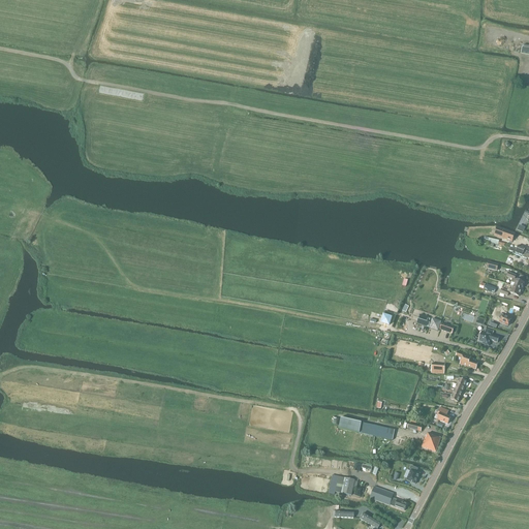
[(21,234),(30,239),(35,227),(26,222),(21,234)]
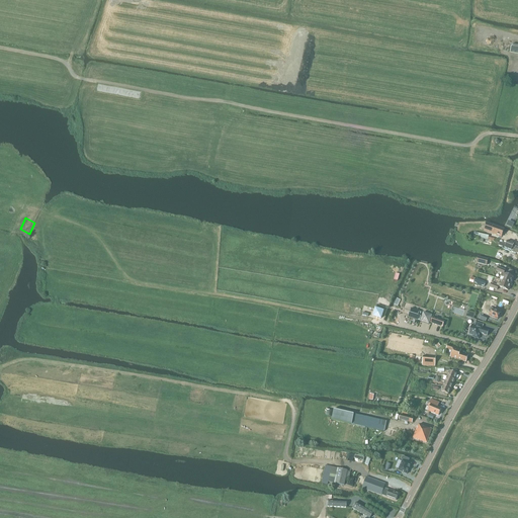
[(504,230),(487,224),(484,232),(502,238),(504,230)]
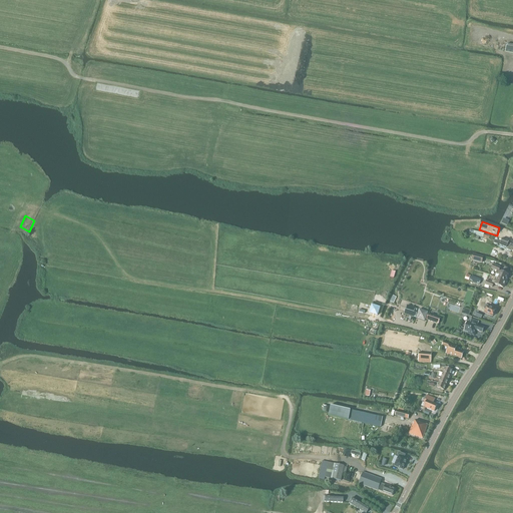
[(512,246),(507,245),(501,242),(495,240),(494,243),(498,244),(497,246),(511,251),(511,250),(512,250),(512,246)]
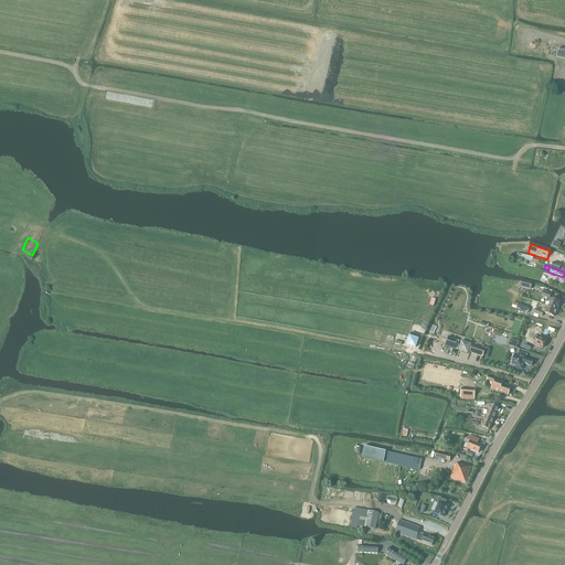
[(520,288),(524,289),(531,290),(532,284),(521,280),(520,288)]
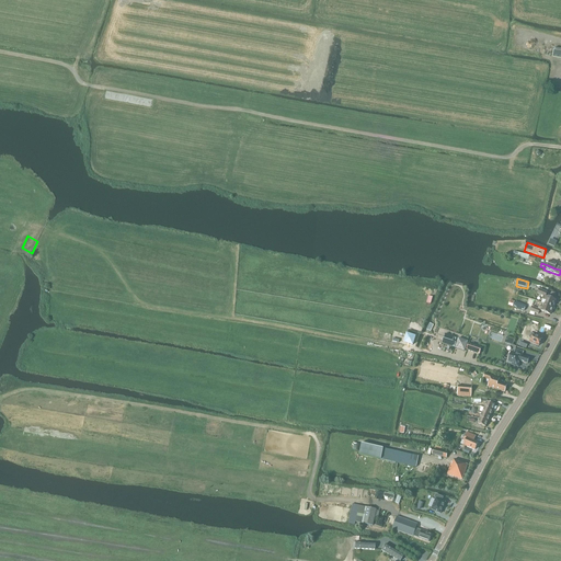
[(544,304),(553,308),(556,302),(556,301),(546,297),(547,293),(539,289),(538,294),(544,296),(541,299),(545,300),(544,304)]
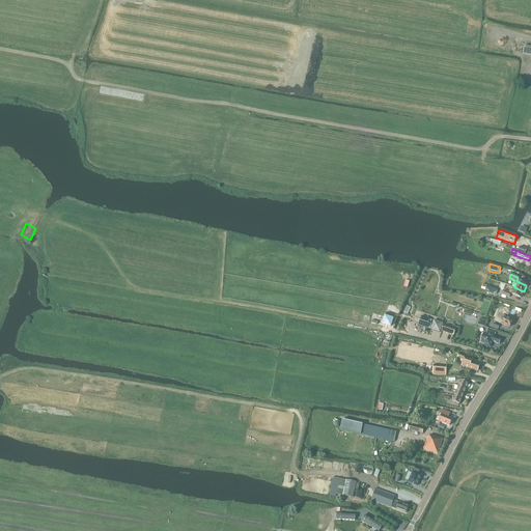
[(498,289),(488,286),(486,290),(496,295),(498,289)]
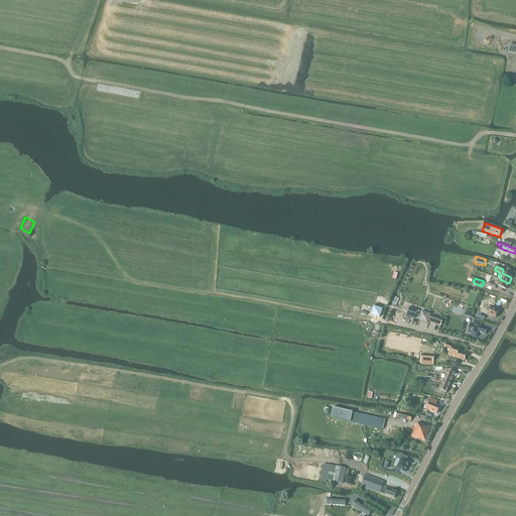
[(509,283),(500,279),(499,282),(496,281),(495,284),(490,282),(488,286),(495,289),(496,285),(506,289),(507,288),(509,283)]
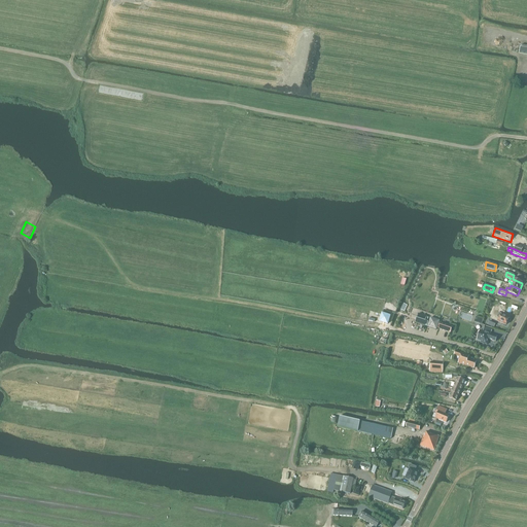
[(499,309),(494,307),(494,306),(490,314),(499,318),(498,322),(505,325),(506,324),(507,324),(507,322),(507,321),(508,319),(501,315),(501,314),(498,313),(499,309)]
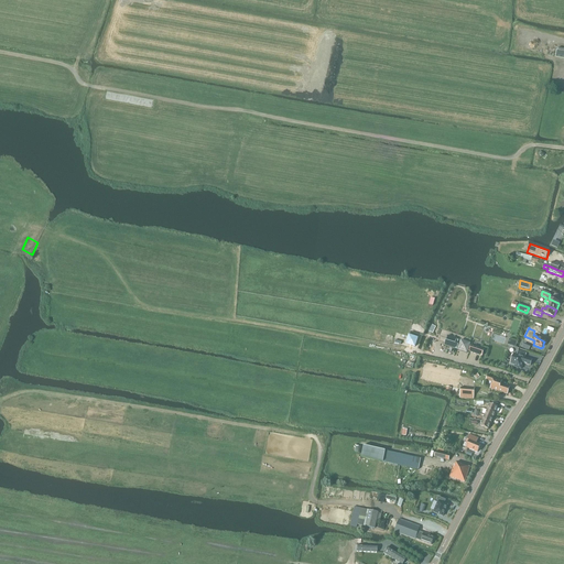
[(447,335),(444,346),(468,353),(470,343),(461,339),(459,344),(456,344),(457,338),(447,335)]
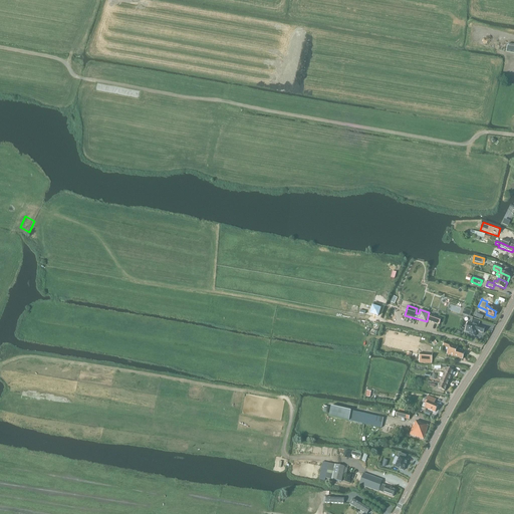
[(441,319),(430,315),(428,320),(439,324),(441,319)]
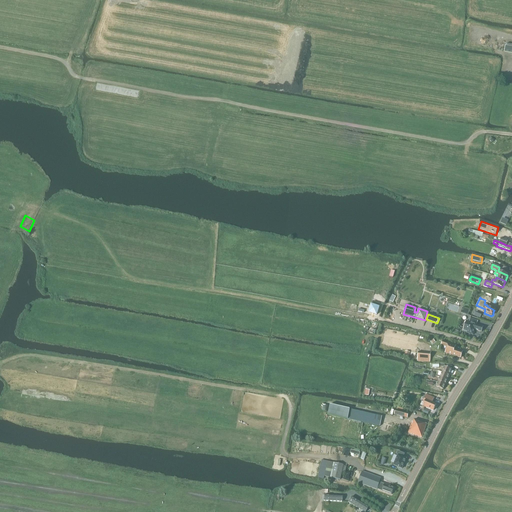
[(472,335),(473,335),(475,330),(482,332),(483,327),(476,325),(477,325),(466,321),(463,332),(469,334),(469,335),(471,335),(472,335)]
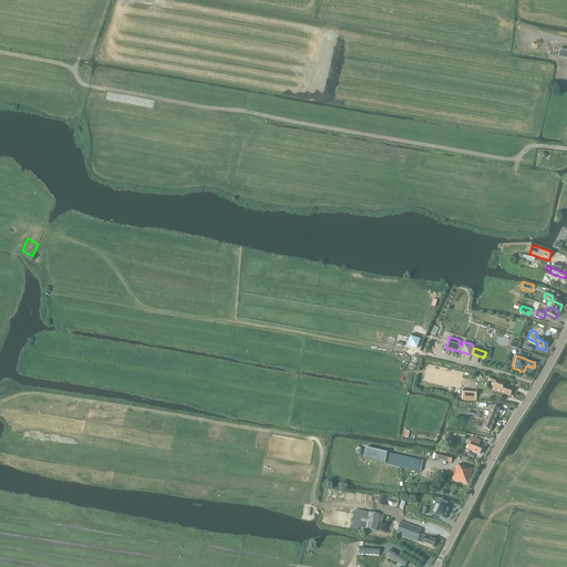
[(495,384),(493,391),(502,394),(502,393),(511,397),(513,390),(504,387),(505,383),(490,378),(488,382),(495,384)]
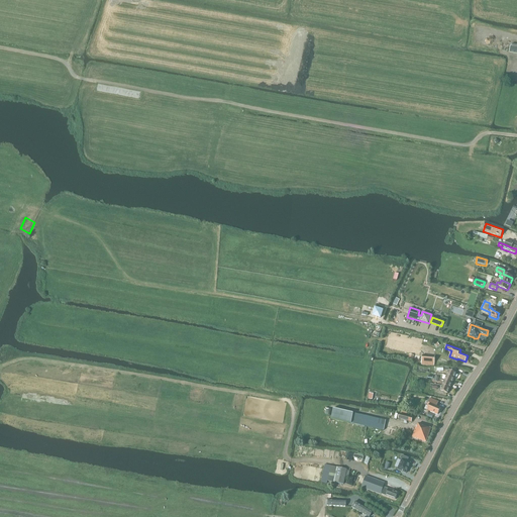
[(422,355),(421,365),(434,367),(435,356),(422,355)]
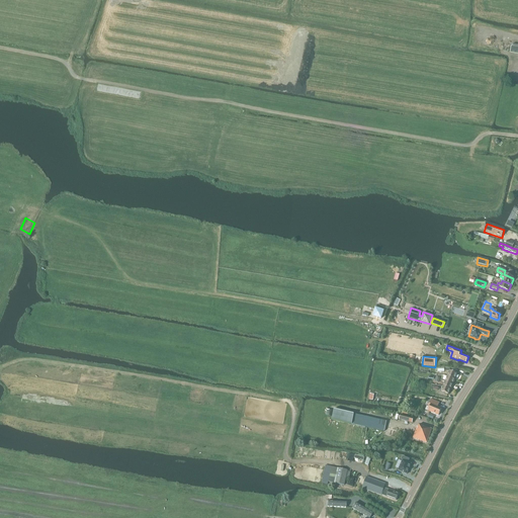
[(448,375),(447,376),(454,379),(457,374),(449,371),(448,373),(446,372),(446,374),(448,375)]
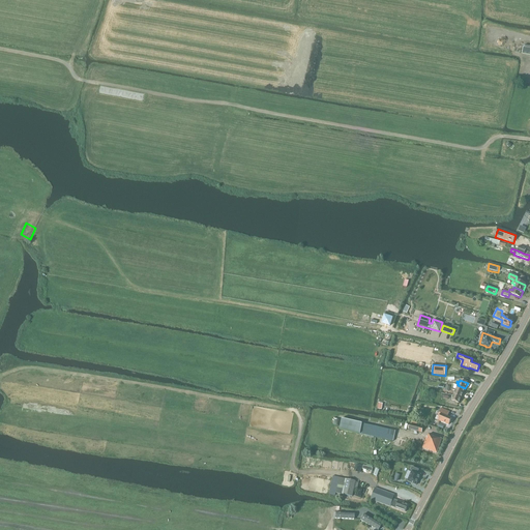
[(461,399),(453,395),(450,394),(449,395),(449,396),(452,398),(451,401),(459,404),(461,399)]
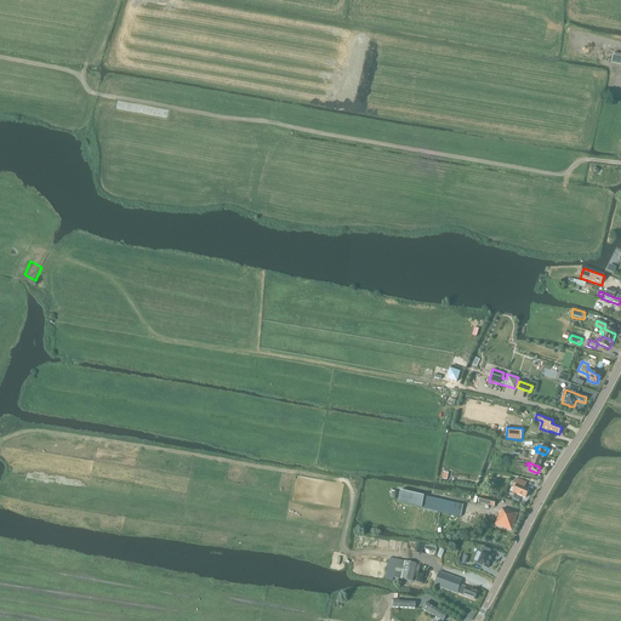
[(527,483),(517,479),(513,489),(514,490),(513,494),(525,499),(529,490),(524,489),(527,483)]
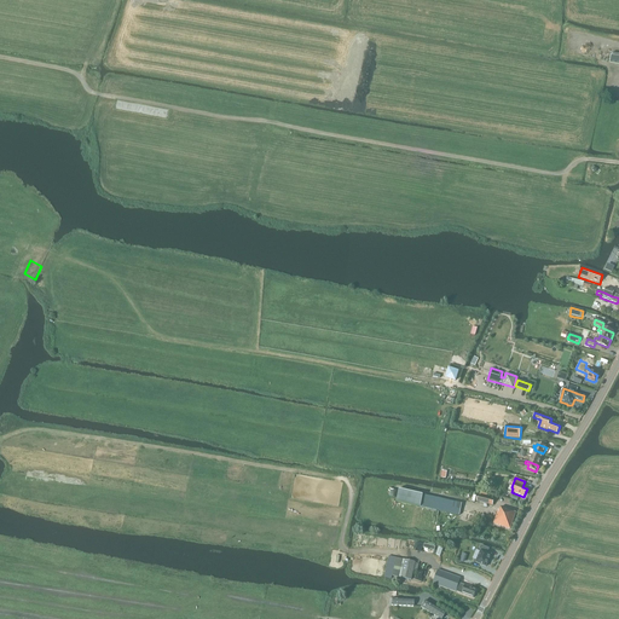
[(421,495),(399,490),(397,501),(461,515),(463,503),(421,495)]
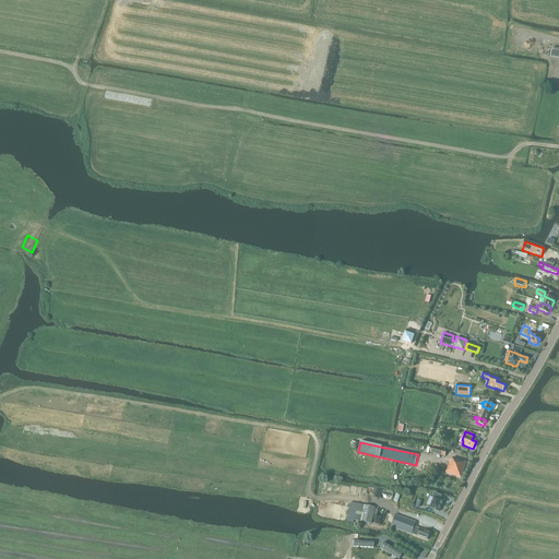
[(431,448),(430,453),(447,456),(448,452),(431,448)]
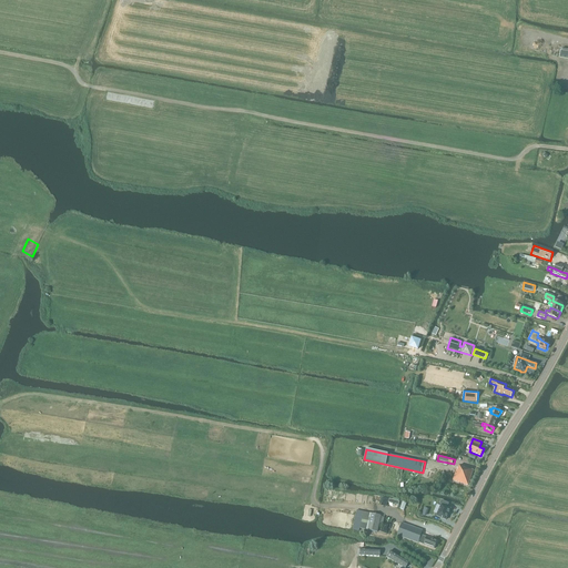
[(452,474),(449,479),(468,485),(473,470),(459,466),(458,469),(457,468),(455,475),(452,474)]
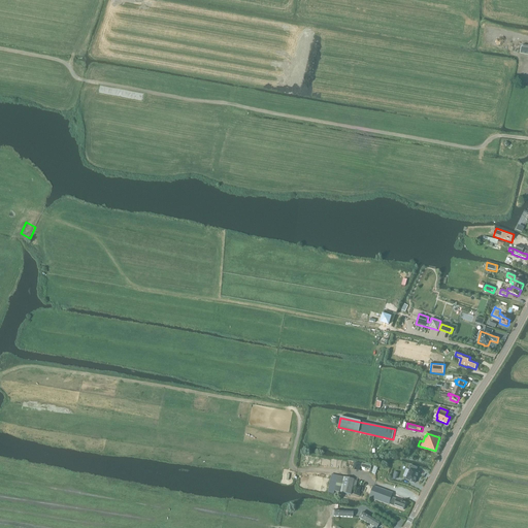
[(410,470),(405,480),(415,484),(419,473),(416,471),(417,468),(410,465),(408,469),(410,470)]
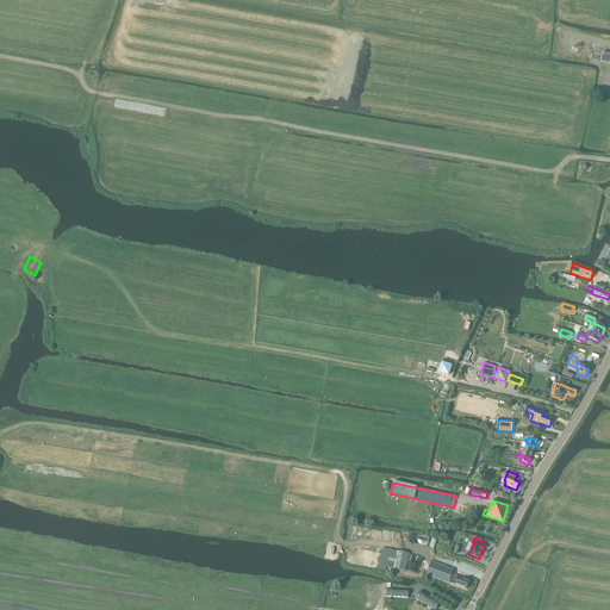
[(390,551),(386,568),(405,572),(409,554),(390,551)]
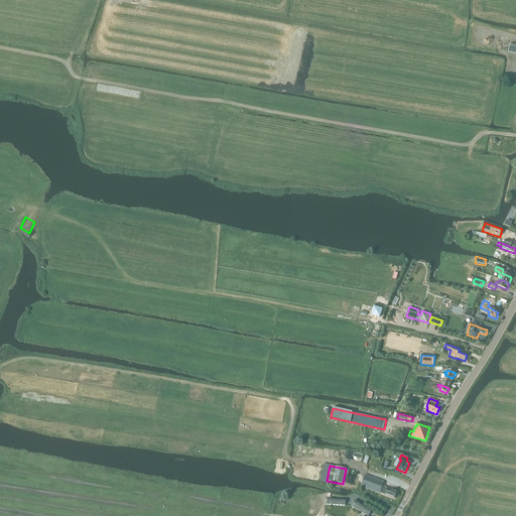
[(395,499),(397,492),(388,488),(386,491),(382,489),(384,482),(365,475),(361,487),(380,494),(380,493),(385,495),(395,499)]
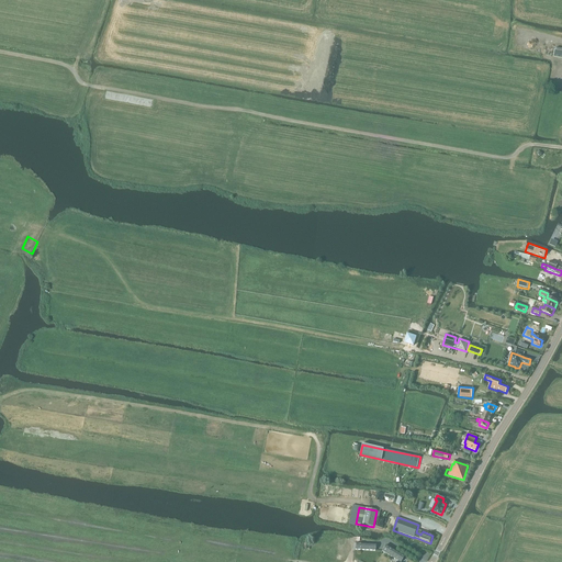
[(385,546),(382,552),(398,561),(397,561),(401,561),(404,557),(385,546)]
